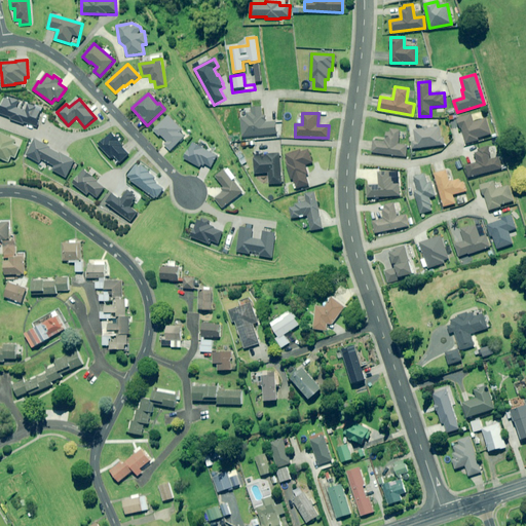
[(474,122),(471,114),(458,119),(466,144),(478,140),(477,139),(491,134),(486,118),(474,122)]
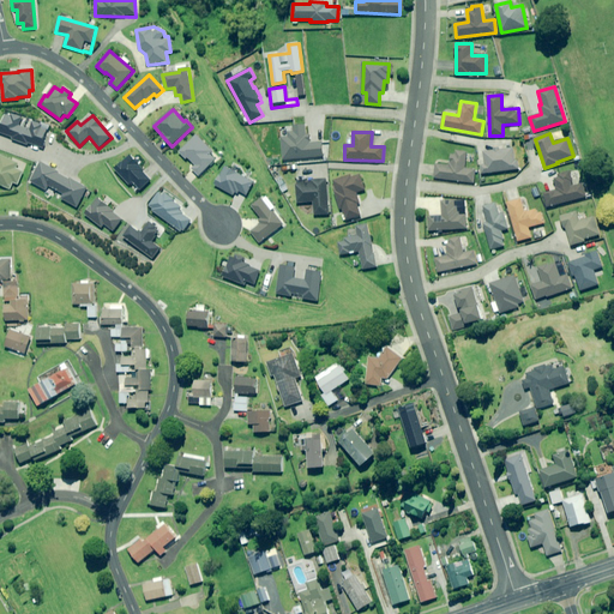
[(214,152),(197,134),(179,151),(186,160),(188,157),(197,166),(192,170),(199,176),(216,160),(211,155),(214,152)]
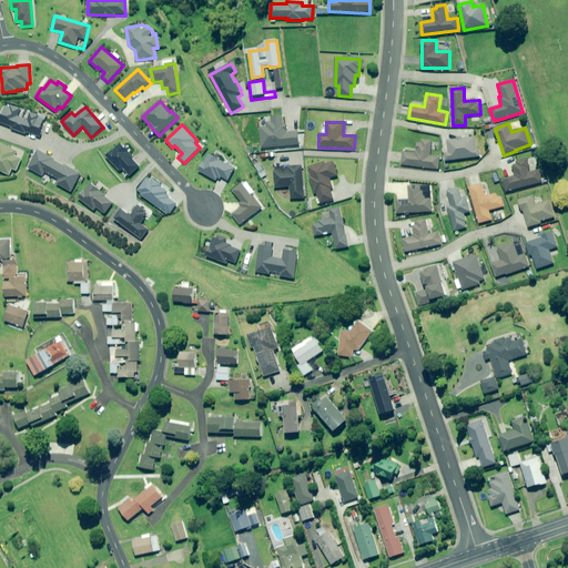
[(478,156),(476,137),(447,141),(448,152),(444,153),(445,161),(478,156)]
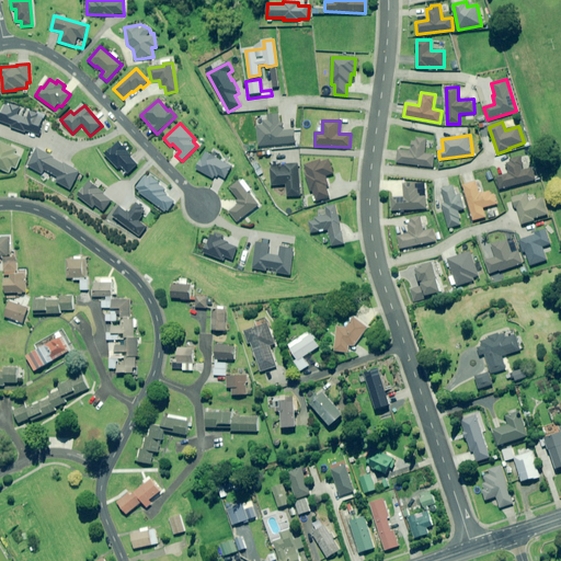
[(426,139),(412,137),(411,151),(398,149),(397,163),(433,167),(434,156),(424,153),(426,139)]
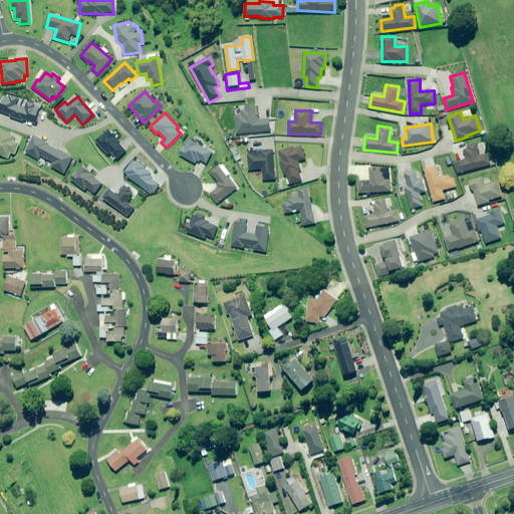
[(1,131),(0,131),(0,155),(9,159),(11,153),(15,155),(20,144),(14,142),(16,138),(1,131)]
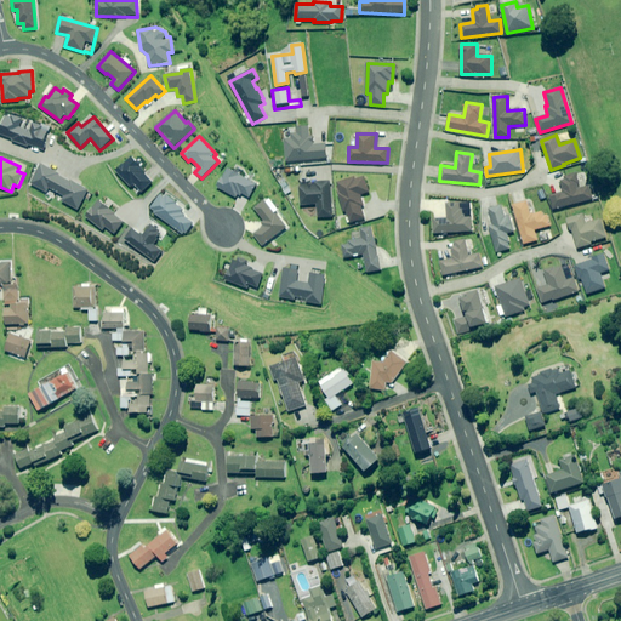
[(153,182),(132,158),(117,170),(130,187),(134,183),(141,192),(153,182)]
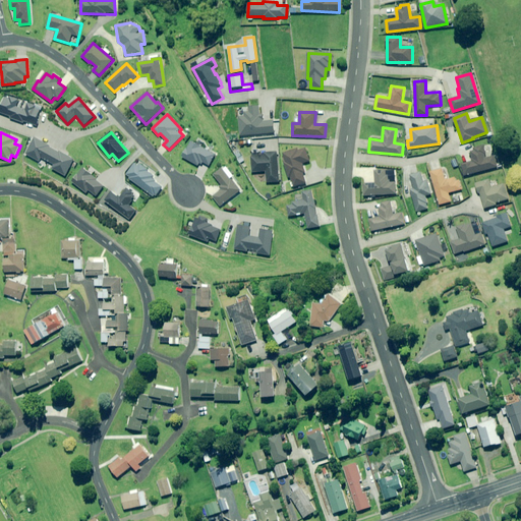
[(486,158),(483,146),(473,149),(474,150),(470,151),(472,161),(461,165),(464,176),(497,167),(494,156),(486,158)]
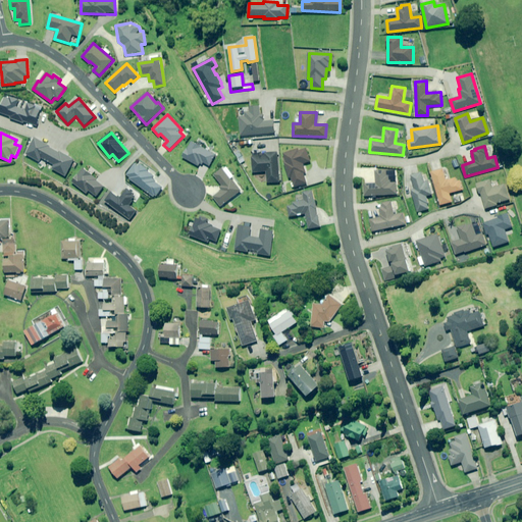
[(310,162),(307,149),(283,154),(289,177),(292,177),(294,187),(306,185),(304,173),(305,173),(303,163),(310,162)]
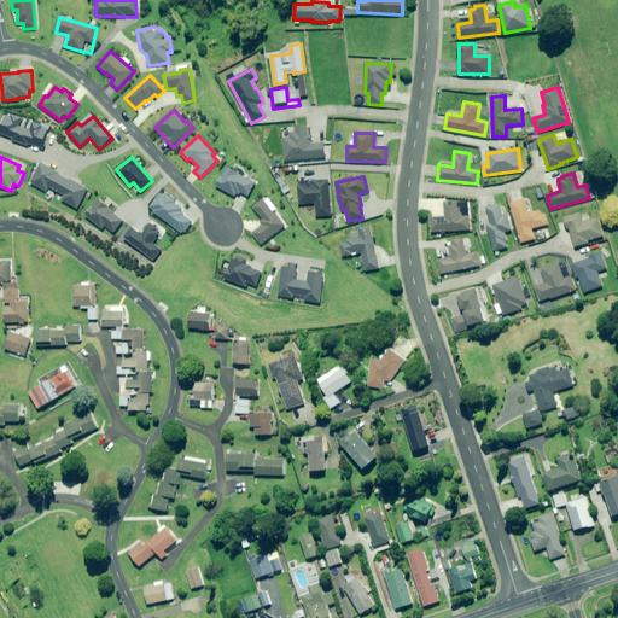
[(331,216),(327,181),(314,182),(314,185),(297,186),(299,205),(315,204),(316,217),(331,216)]
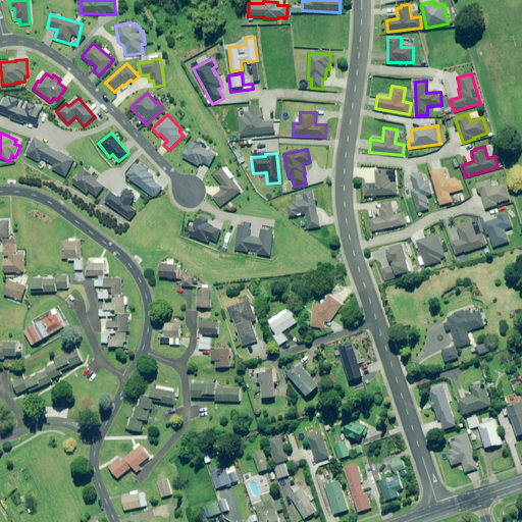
[(139,167),(136,164),(126,175),(154,199),(162,188),(152,179),(155,176),(140,165),(139,167)]
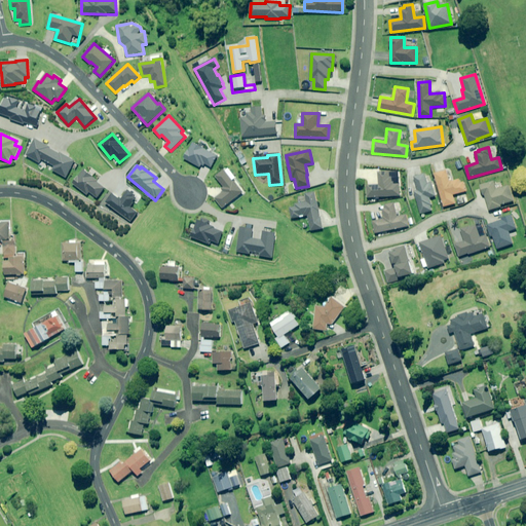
[(216,178),(223,187),(221,189),(224,192),(215,199),(222,209),(242,193),(225,171),(216,178)]
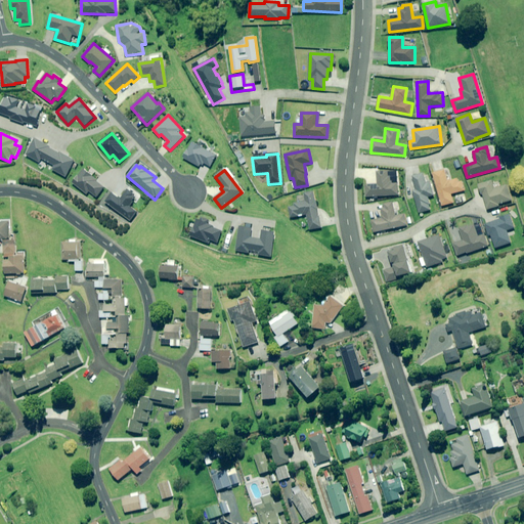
[(448,181),(445,170),(433,173),(442,206),(453,203),(451,194),(465,190),(462,180),(459,181),(457,179),(448,181)]
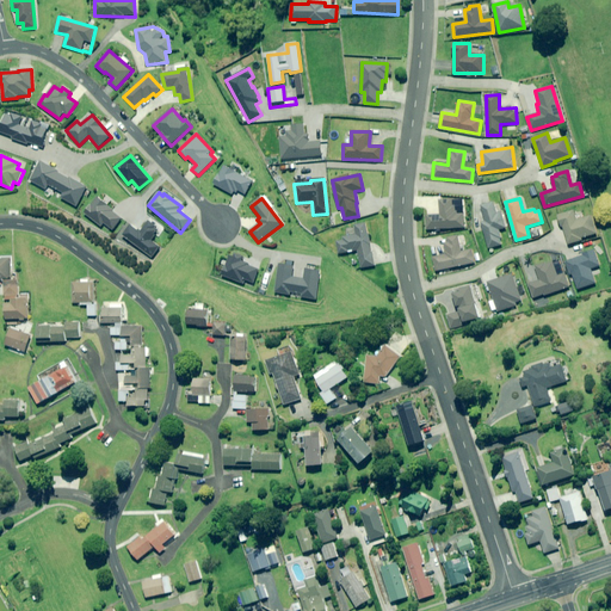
[(454,207),(452,199),(439,201),(440,215),(426,216),(427,230),(464,228),(463,214),(456,215),(456,207),(454,207)]
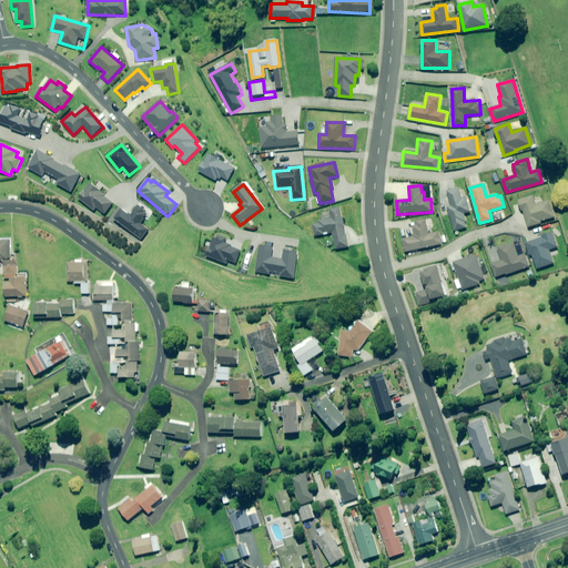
[(462,199),(458,189),(447,192),(452,206),(447,208),(454,231),(467,227),(464,214),(470,212),(466,198),(462,199)]
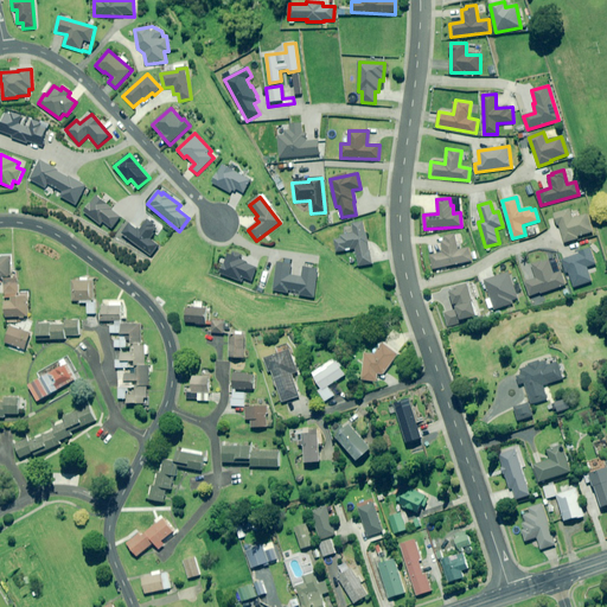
[(573,218),(570,211),(555,216),(558,228),(560,228),(564,243),(577,238),(577,237),(593,232),(587,213),(573,218)]
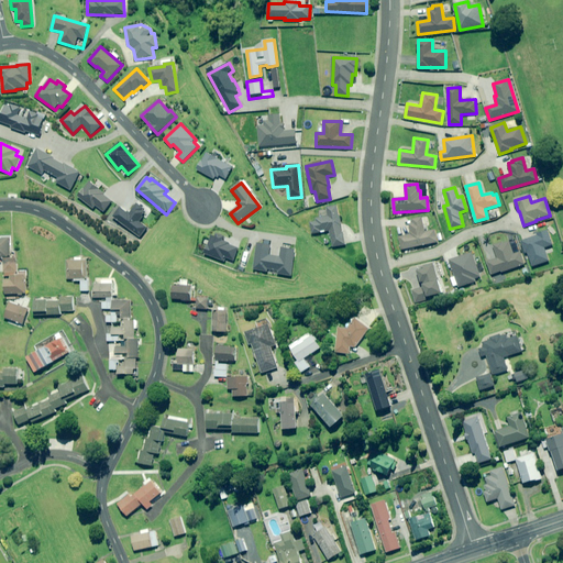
[(146,211),(138,205),(130,214),(120,208),(112,218),(139,238),(146,228),(139,222),(146,211)]
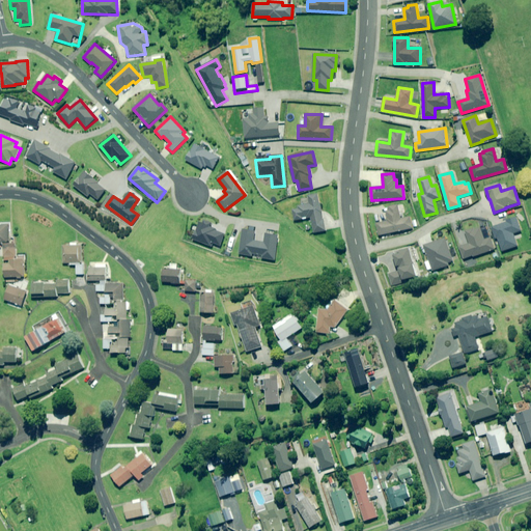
[(294,221),(304,219),(303,218),(306,217),(306,219),(311,218),(313,232),(325,231),(322,212),(325,211),(324,201),(320,201),(319,194),(309,196),(310,205),(291,207),(294,221)]
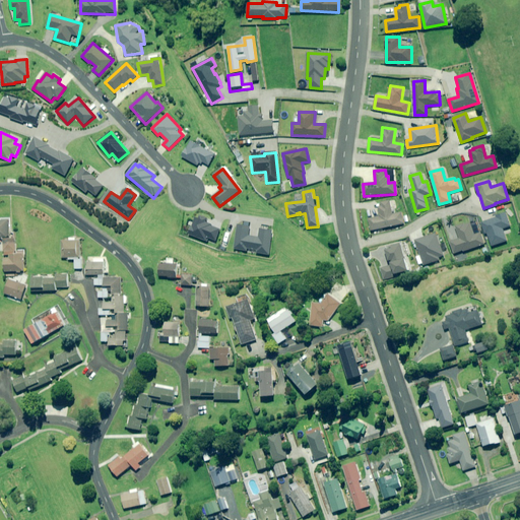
[(392,214),(390,204),(378,206),(380,216),(369,219),(371,231),(403,223),(401,212),(392,214)]
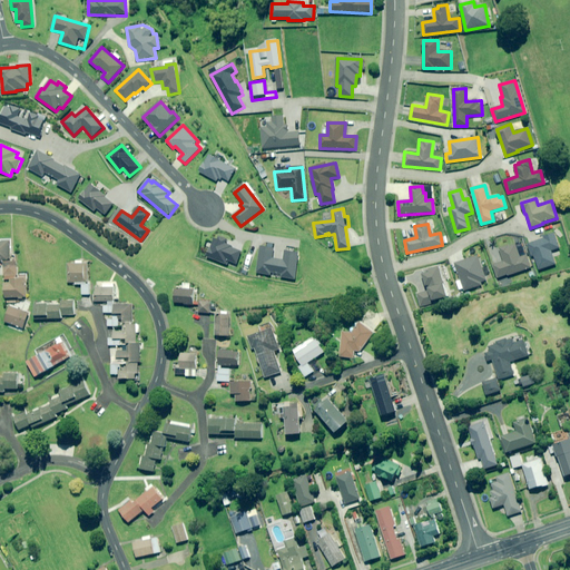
[(559,247),(554,234),(528,244),(532,256),(533,256),(539,269),(556,264),(551,251),(559,247)]
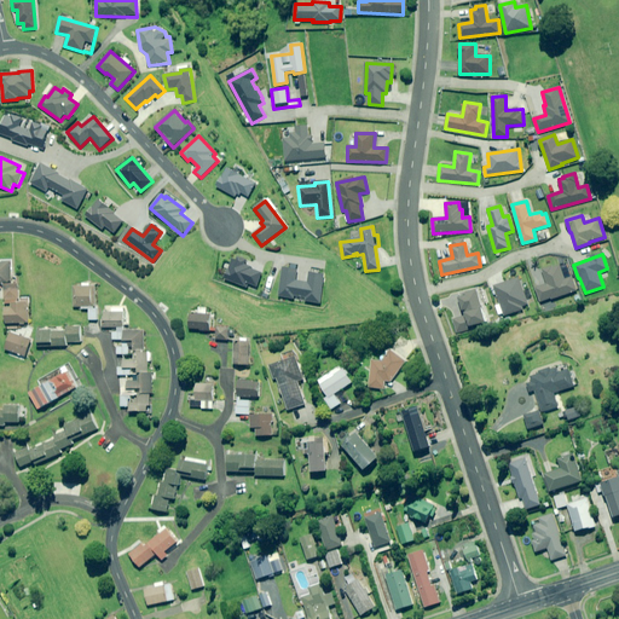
[(11,261),(1,261),(1,262),(0,262),(0,282),(11,283),(11,261)]
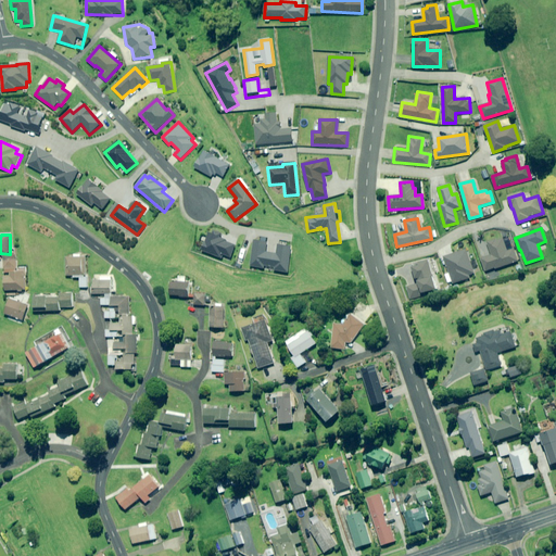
[(507,251),(503,237),(487,242),(491,256),(481,258),(484,272),(517,262),(514,250),(507,251)]
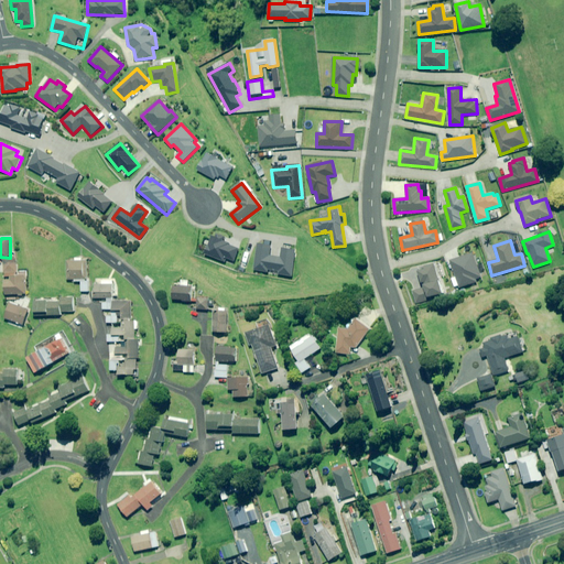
[(481,278),(473,253),(451,261),(459,288),(476,282),(475,280),(481,278)]
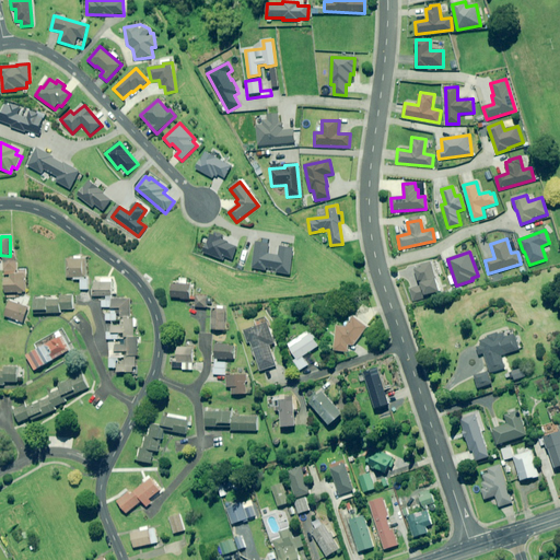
[(81,289),(88,290),(89,259),(82,259),(82,256),(76,256),(76,259),(67,259),(67,278),(74,278),(74,279),(81,280),(81,289)]
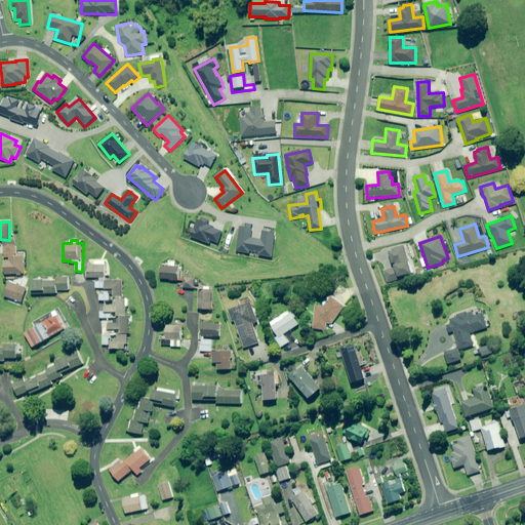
[(15,253),(15,242),(4,242),(4,275),(23,275),(23,253),(15,253)]
